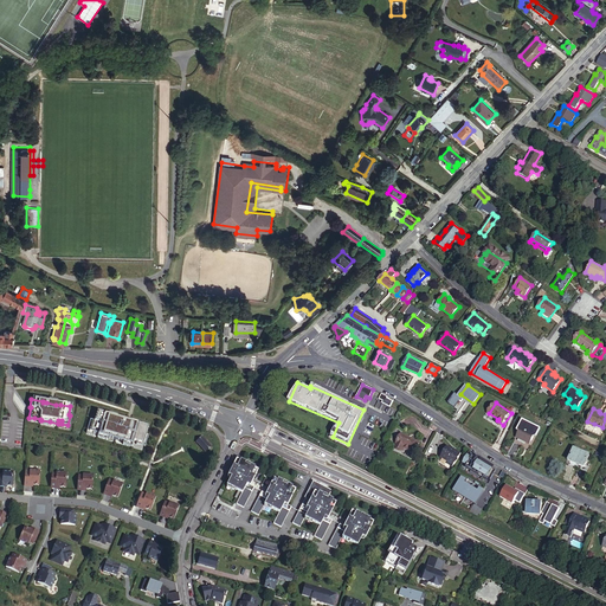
[(95,411),(92,421),(91,421),(89,432),(95,433),(97,434),(107,437),(122,442),(131,444),(133,442),(142,443),(144,434),(143,434),(146,426),(137,424),(136,424),(128,421),(115,418),(107,416),(107,414),(95,411)]
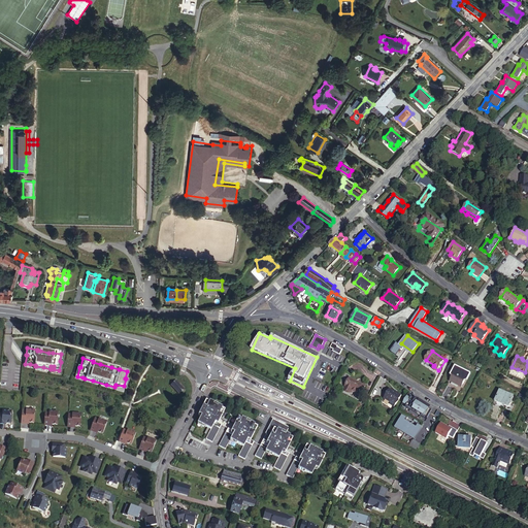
[(62,362),(61,362),(59,370),(54,369),(53,371),(61,372),(62,362)]
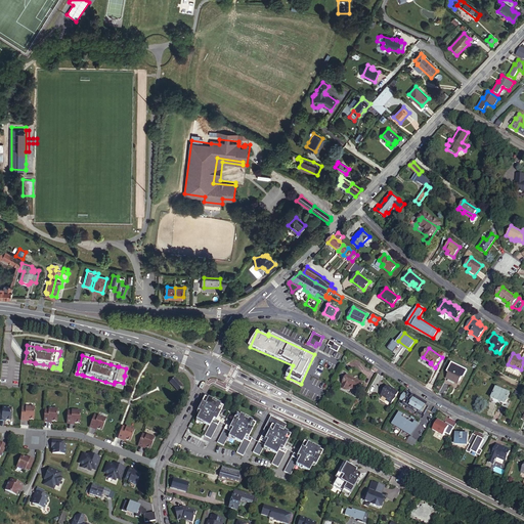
[(79,364),(77,363),(74,375),(81,377),(82,375),(77,374),(79,364)]
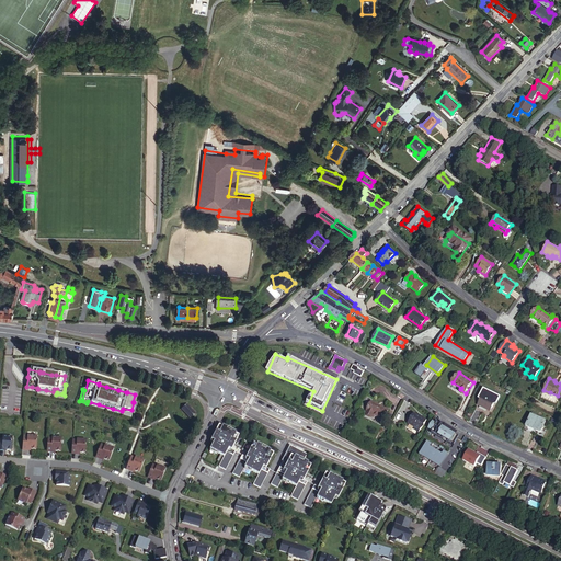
[(495,402),(483,396),(479,404),(491,410),(495,402)]
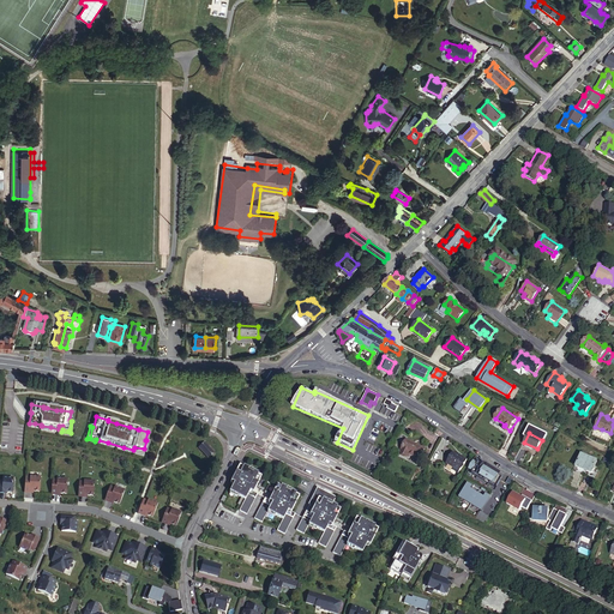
[(407,438),(401,451),(408,455),(409,452),(421,457),(426,447),(407,438)]
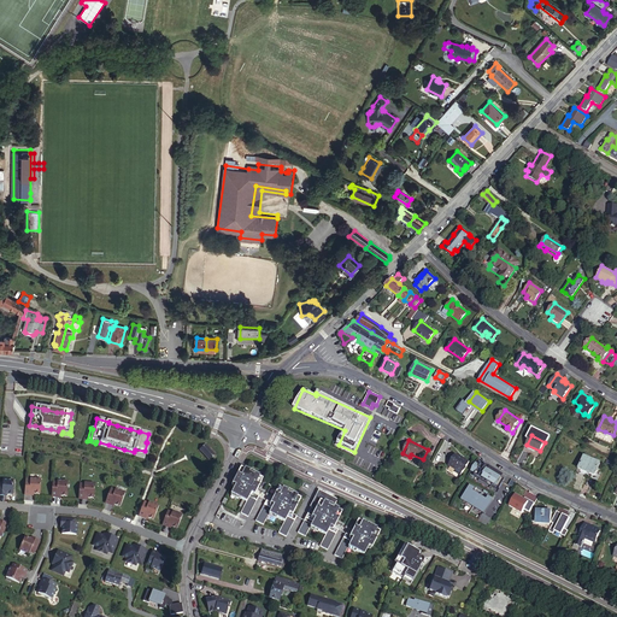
[(150,444),(147,442),(145,451),(135,450),(134,452),(146,454),(150,444)]
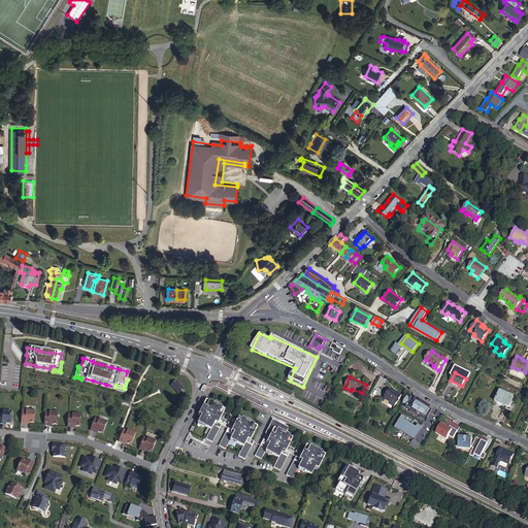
[(178,394),(185,389),(175,380),(170,385),(178,394)]
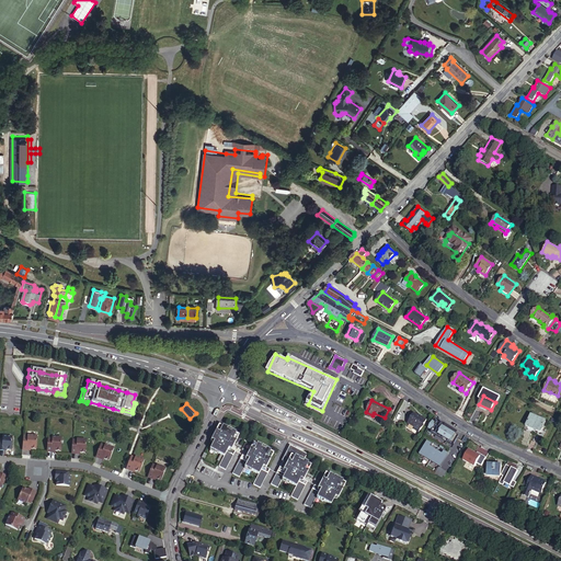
[(411,412),(404,422),(412,425),(411,427),(414,430),(416,431),(424,419),(420,415),(419,418),(416,415),(411,412)]
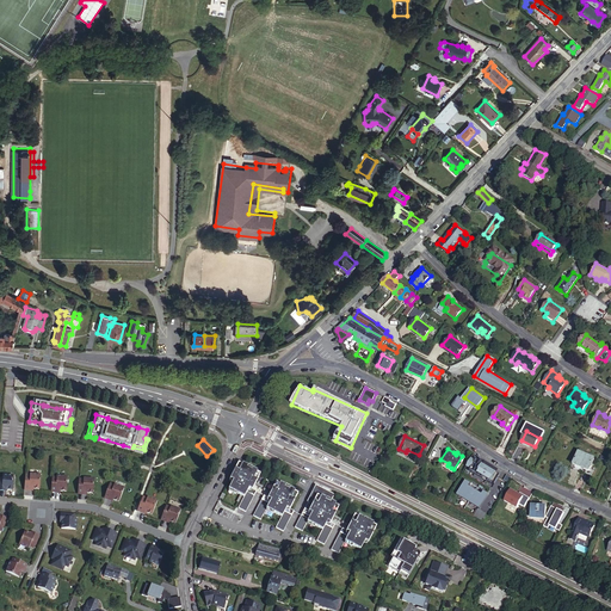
[(594,458),(579,450),(574,461),(576,462),(574,468),(591,475),(594,467),(592,466),(594,458)]
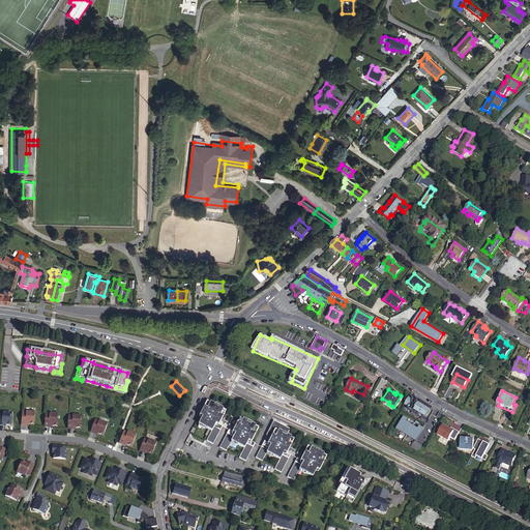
[(429,418),(433,411),(409,398),(405,405),(429,418)]
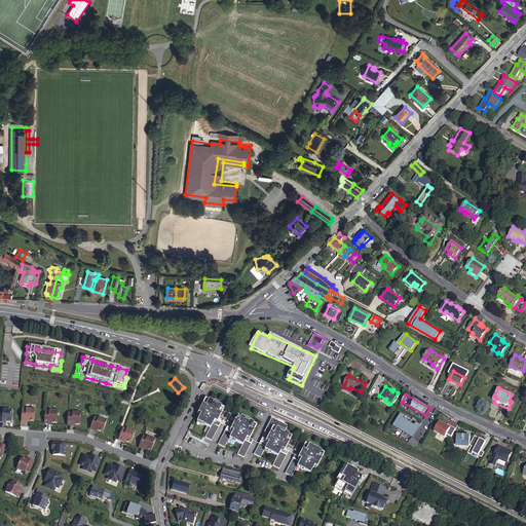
[(218,419),(223,421),(228,411),(225,410),(226,409),(222,406),(221,408),(217,406),(218,404),(213,402),(213,403),(210,401),(202,415),(205,416),(201,424),(213,430),(218,419)]
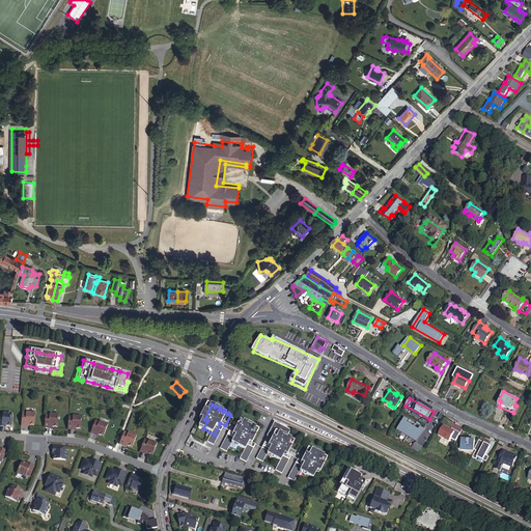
[(22,414),(22,421),(26,422),(26,423),(29,423),(34,424),(35,411),(26,411),(26,415),(22,414)]
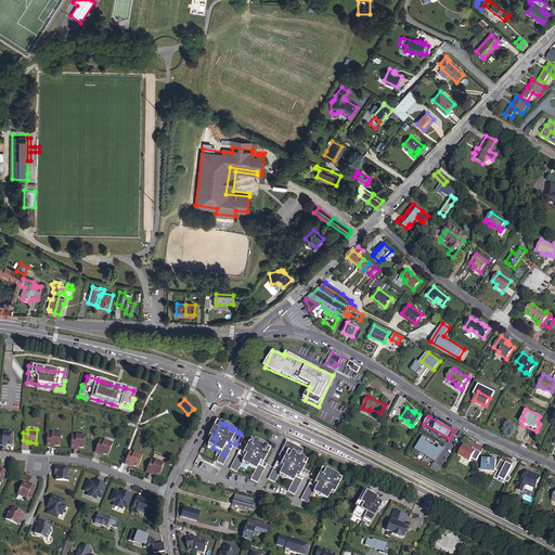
[(3,433),(2,443),(12,443),(15,444),(16,431),(8,430),(7,433),(3,433)]
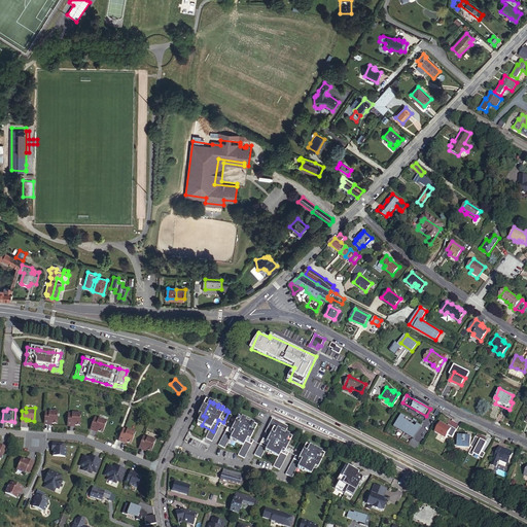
[(45,413),(44,420),(48,420),(48,422),(53,422),(58,422),(59,410),(49,410),(49,413),(45,413)]
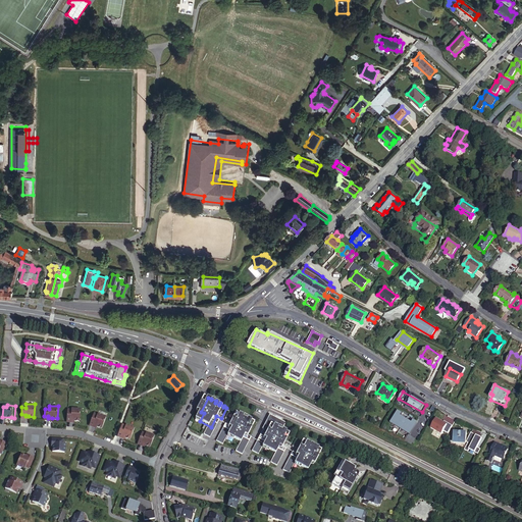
[(67,411),(67,418),(71,418),(70,419),(74,420),(80,420),(81,408),(71,407),(71,411),(67,411)]
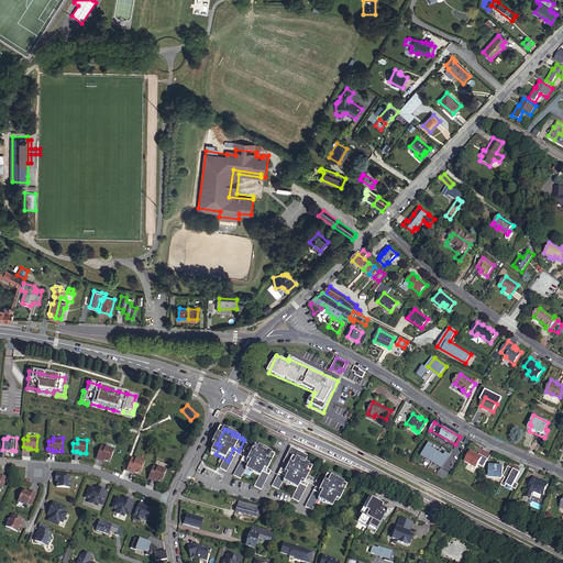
[(429,442),(421,454),(442,466),(450,454),(445,452),(444,453),(432,445),(433,444),(429,442)]
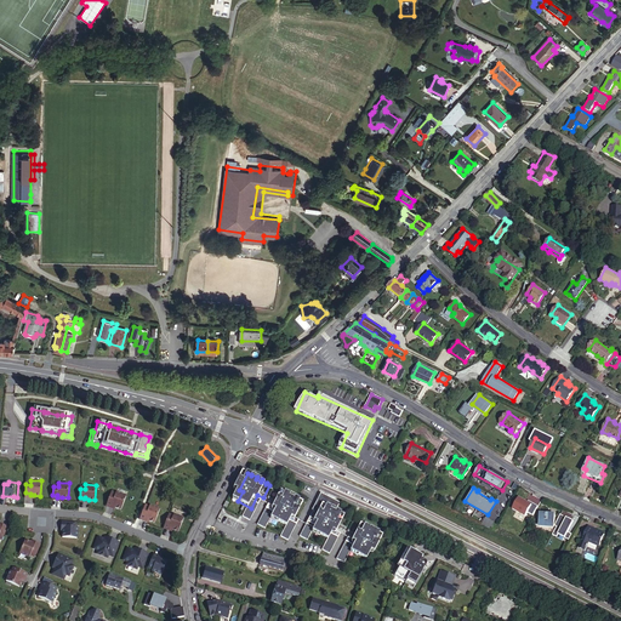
[(110,493),(108,501),(112,503),(112,505),(115,506),(121,508),(126,494),(117,490),(115,495),(110,493)]
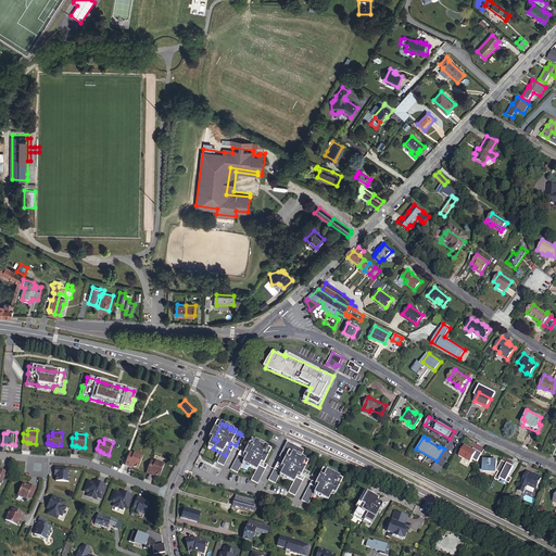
[(258,444),(255,442),(249,457),(244,455),(235,472),(241,477),(248,466),(261,472),(255,483),(263,487),(272,468),(268,467),(276,453),(273,451),(273,450),(268,447),(267,450),(263,447),(264,445),(260,443),(258,444)]
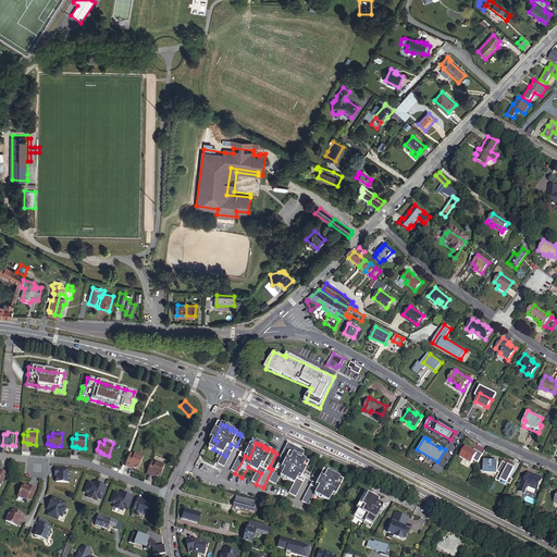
[(231,444),(225,456),(226,456),(231,448),(234,449),(236,446),(231,444)]
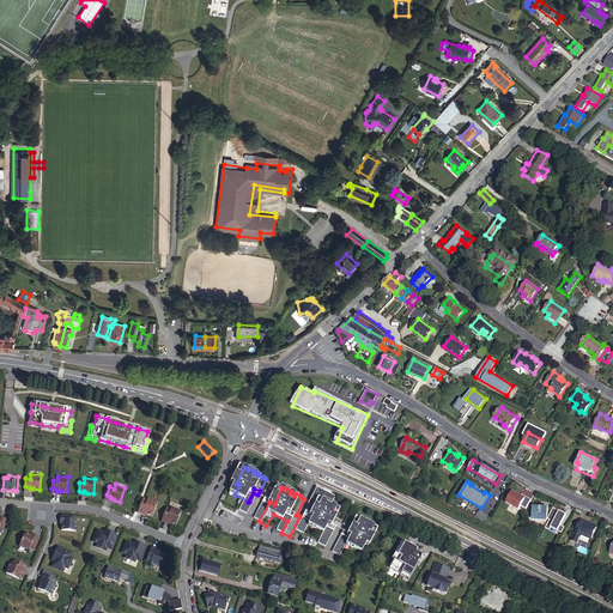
[(327,534),(332,525),(334,526),(337,527),(345,511),(341,510),(343,509),(338,507),(340,501),(322,491),(314,507),(308,521),(301,532),(309,536),(314,527),(327,534)]
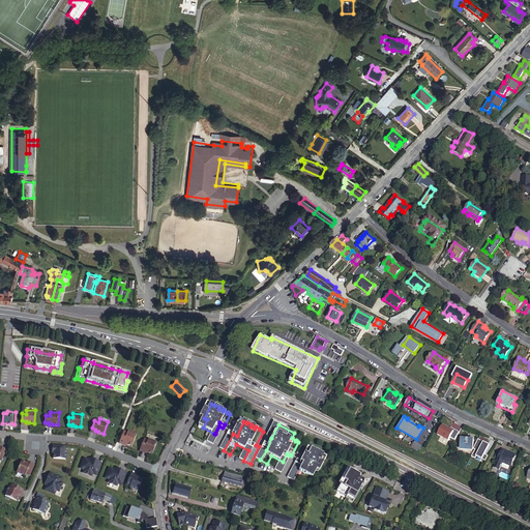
[(223,428),(219,427),(215,434),(211,444),(217,447),(227,430),(223,428)]
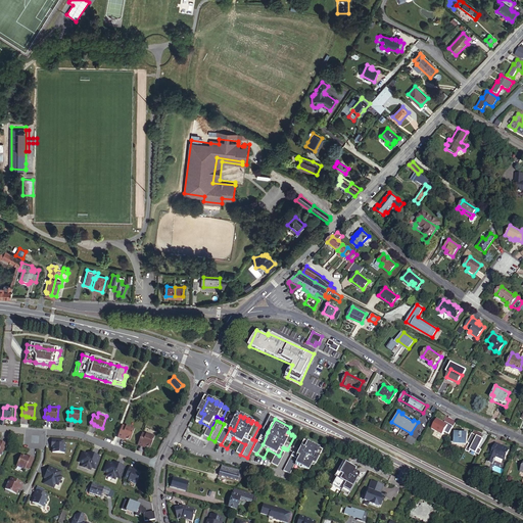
[(411,433),(391,422),(391,423),(411,434),(411,433)]
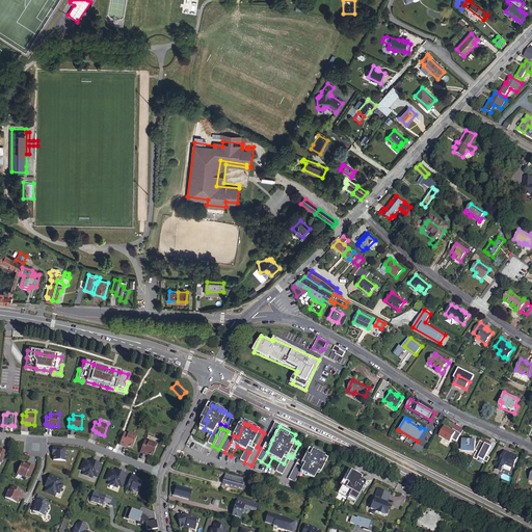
[(124,433),(122,441),(125,442),(125,443),(128,445),(133,447),(137,434),(129,431),(128,435),(124,433)]
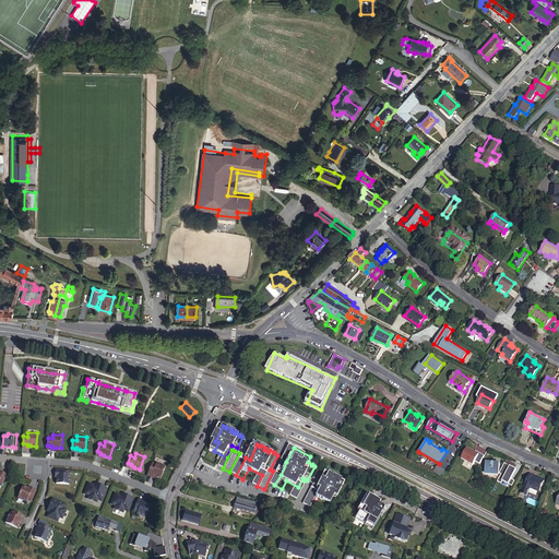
[(494,462),(484,462),(484,465),(486,466),(486,473),(499,474),(499,463),(495,462),(496,459),(494,459),(494,462)]
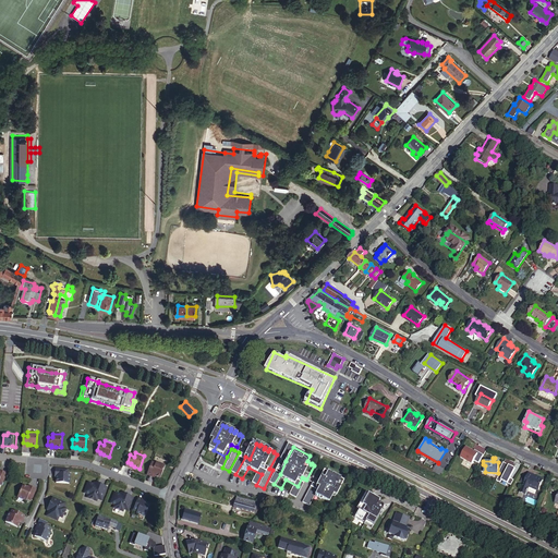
[(152,463),(148,470),(153,472),(152,473),(156,474),(160,476),(166,464),(157,461),(155,464),(152,463)]
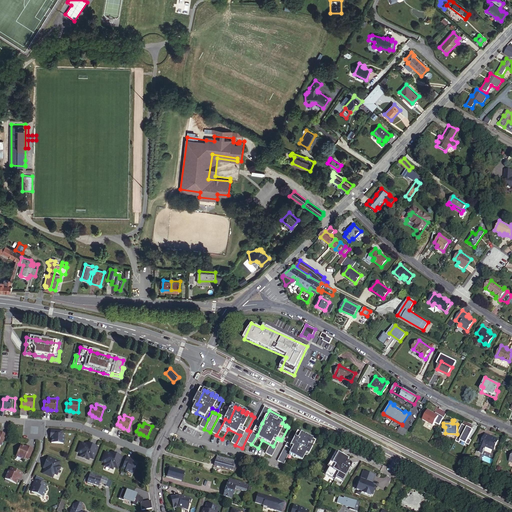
[(405,437),(408,431),(401,427),(398,433),(405,437)]
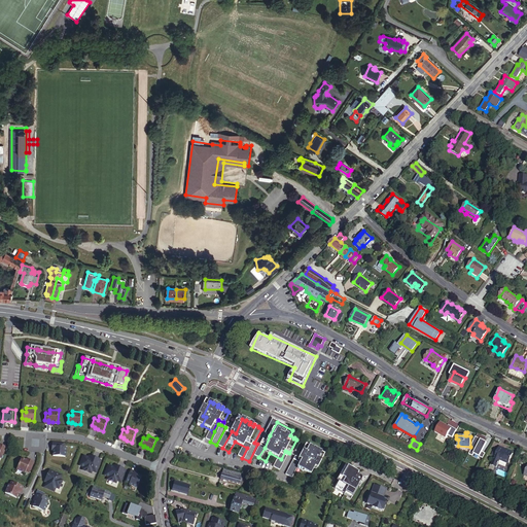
[(65,443),(55,442),(54,451),(54,454),(66,455),(66,447),(64,446),(65,443)]
